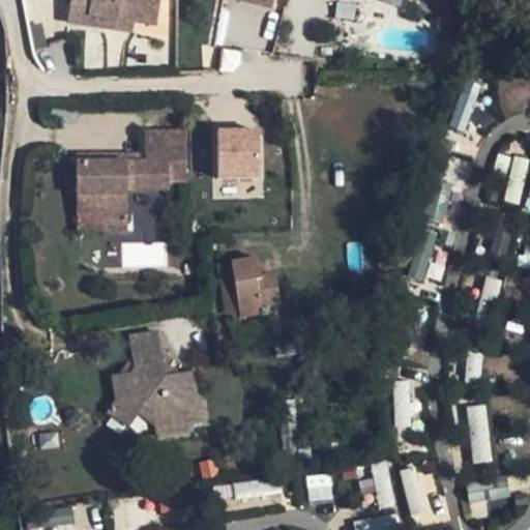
[(67,0),(63,27),(85,30),(86,18),(133,25),(154,27),(157,0),(67,0)]
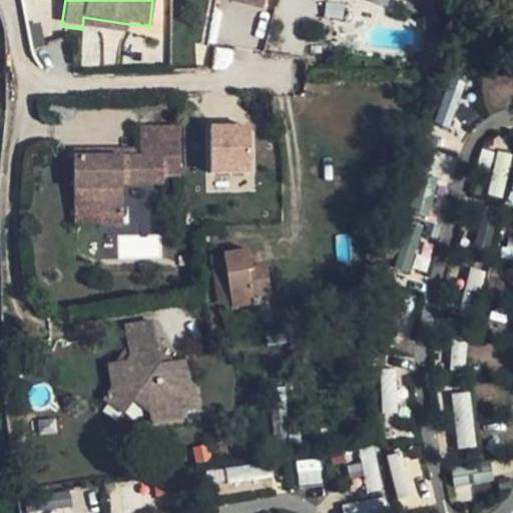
[(243,0),(242,6),(261,11),(263,0),(243,0)]
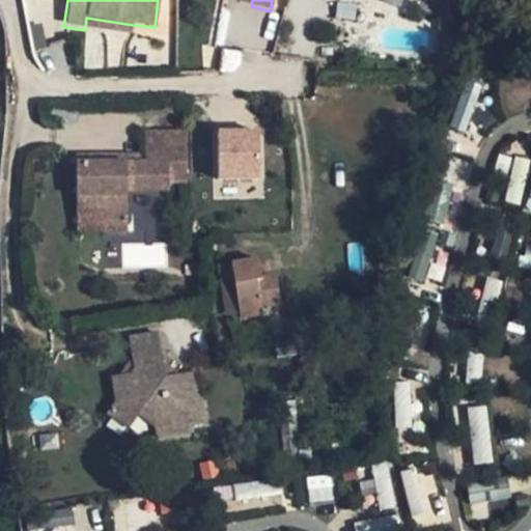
[(86,18),(85,30),(131,36),(133,25),(86,18)]
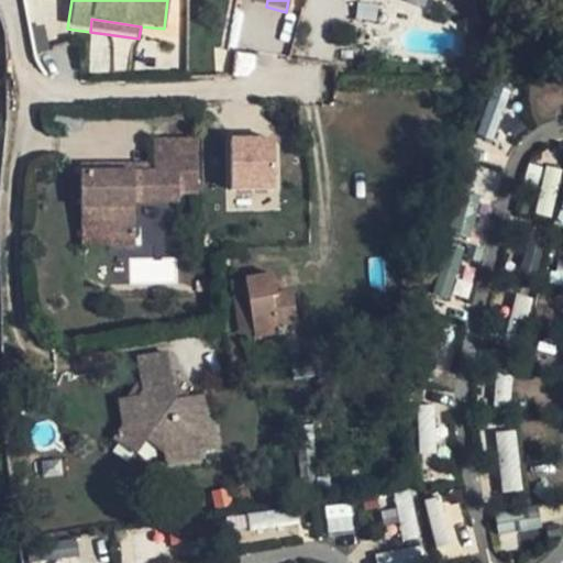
[(530,121),(562,120),(562,91),(562,84),(529,85),(530,121)]
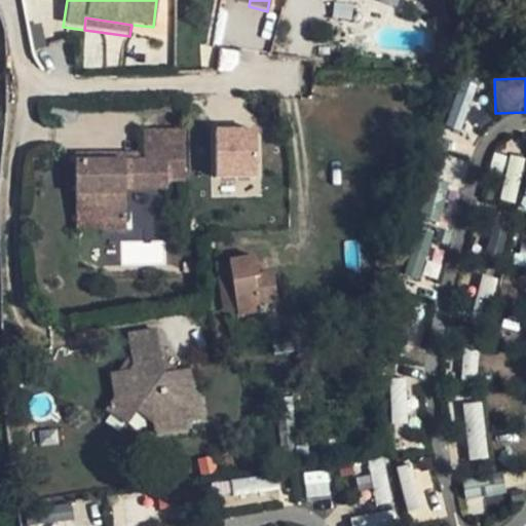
[(214,126),(215,177),(261,176),(260,125),(214,126)]
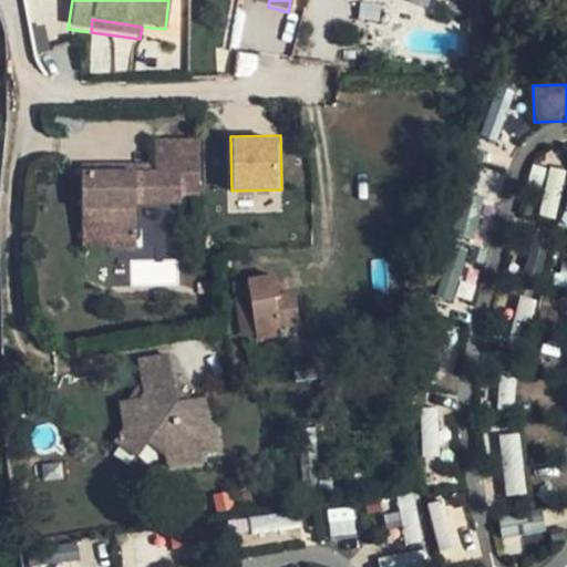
[(155,142),(154,163),(154,171),(82,172),(82,226),(109,226),(109,233),(136,234),(136,203),(182,202),(181,195),(199,194),(198,141),(155,142)]
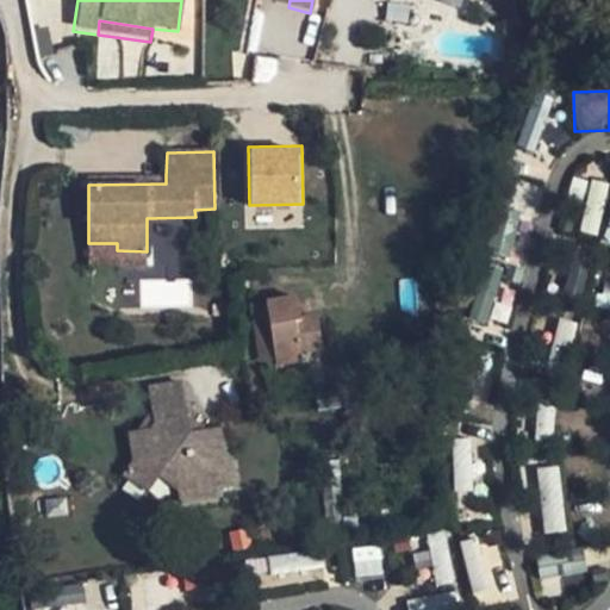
[(166,184),(166,175),(87,175),(88,185),(166,184)]
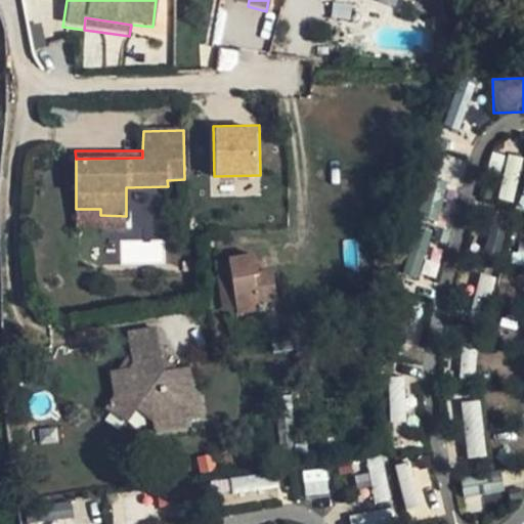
[(496,200),(514,203),(522,157),(490,151),(487,168),(503,171),(496,200)]
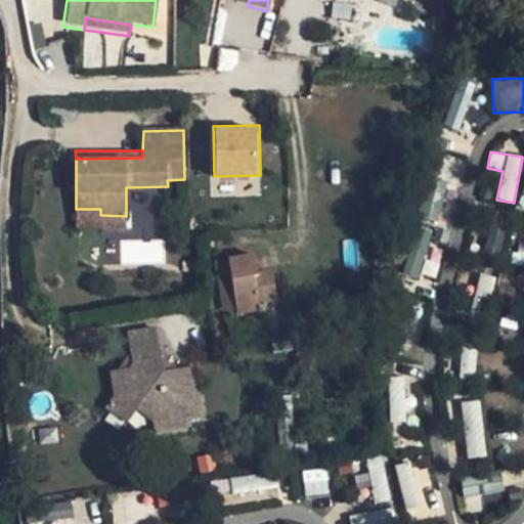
[(125,227),(126,216),(100,215),(100,209),(76,209),(76,227),(125,227)]
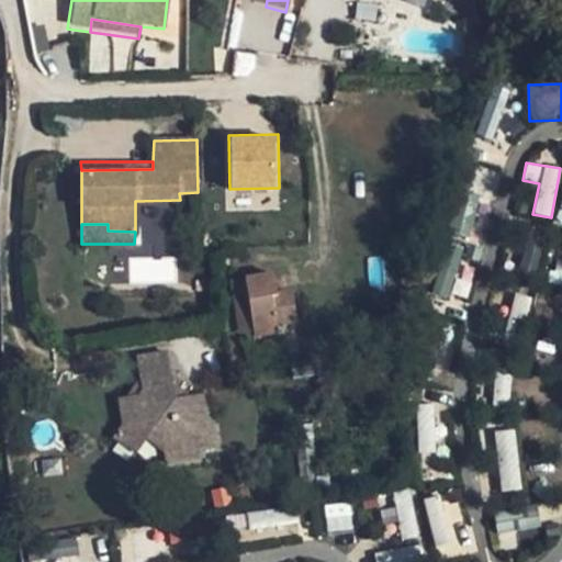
[(547,243),(527,238),(518,272),(537,278),(547,243)]
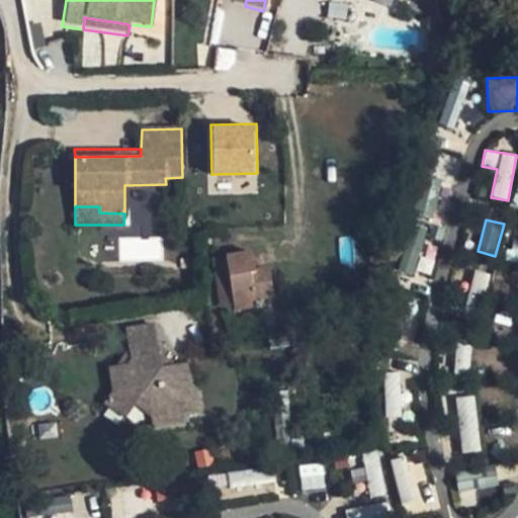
[(430,276),(435,250),(421,247),(424,235),(407,231),(399,270),(430,276)]
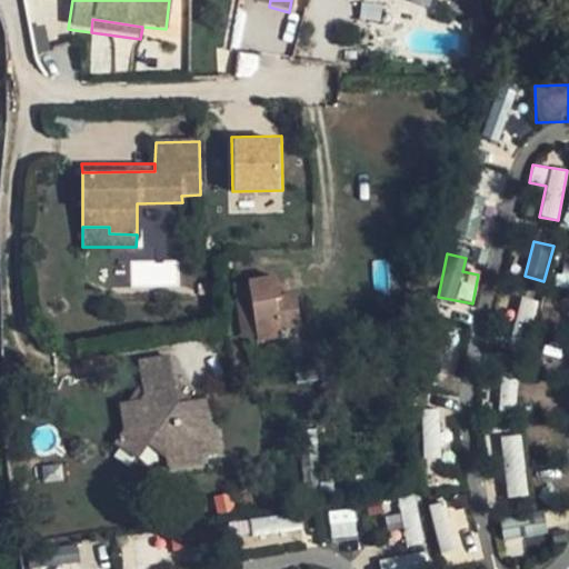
[(291,273),(278,277),(281,296),(295,293),(291,273)]
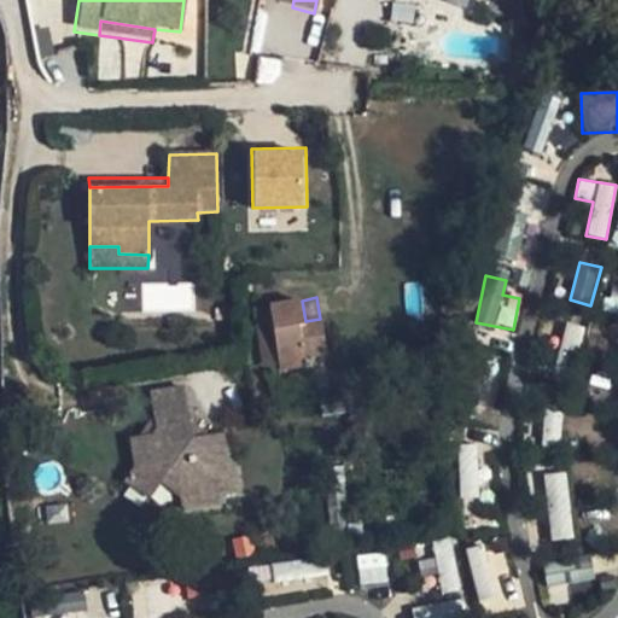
[(305,321),(302,301),(269,305),(269,313),(260,315),(263,345),(277,344),(279,361),(283,373),(305,368),(304,360),(326,356),(320,319),(305,321)]
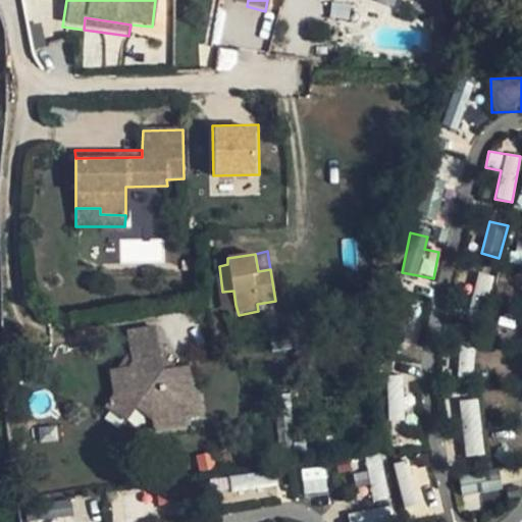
[(233,291),(222,292),(224,307),(236,305),(233,291)]
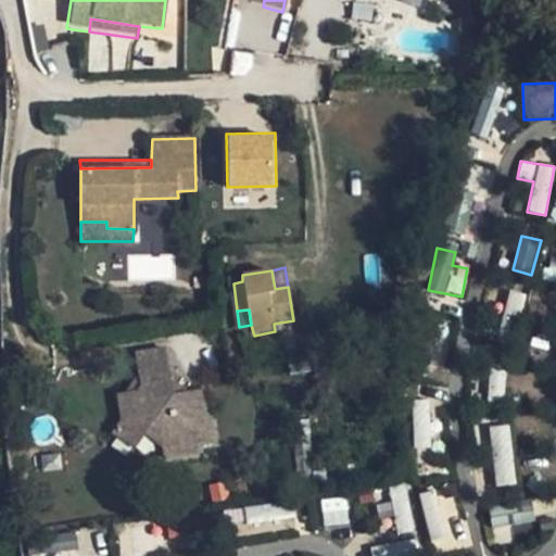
[(124,418),(140,416),(141,424),(165,442),(164,446),(164,452),(165,458),(202,453),(201,445),(217,442),(214,420),(207,421),(202,389),(176,393),(167,352),(137,357),(143,389),(140,394),(119,399),(124,418)]
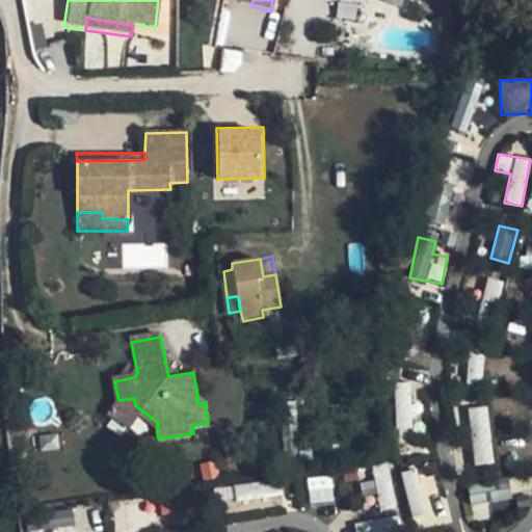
[(468,379),(482,380),(483,353),(469,352),(468,379)]
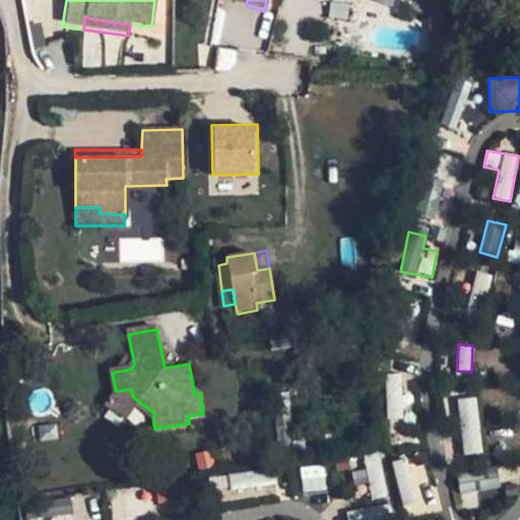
[(132,425),(153,423),(153,417),(154,413),(132,396),(131,389),(116,391),(106,406),(132,425)]
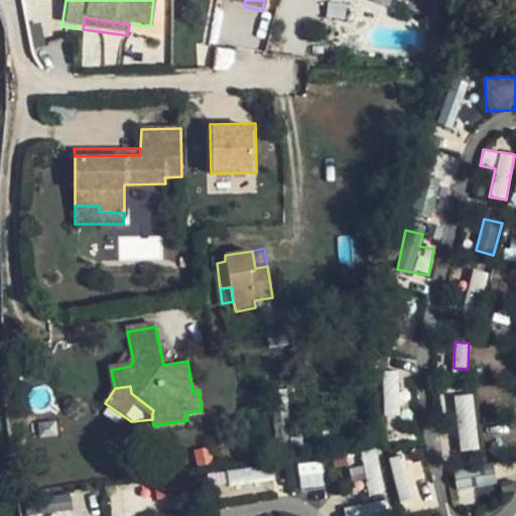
[(473,393),(454,395),(460,450),(479,448),(473,393)]
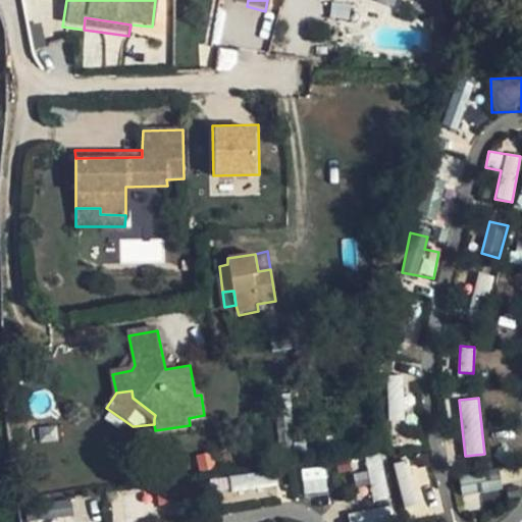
[(366,460),(373,501),(387,498),(380,458),(366,460)]
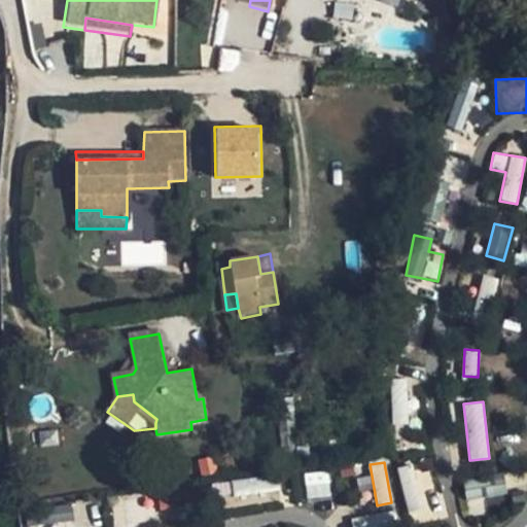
[(428,511),(415,463),(396,468),(411,516),(428,511)]
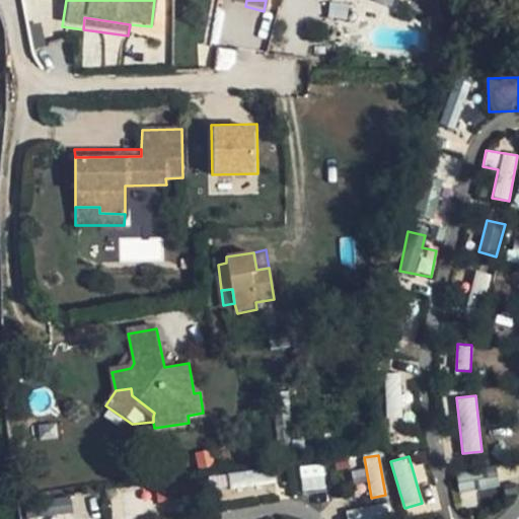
[(272,471),(218,475),(220,497),(225,497),(224,488),(273,484),(272,471)]
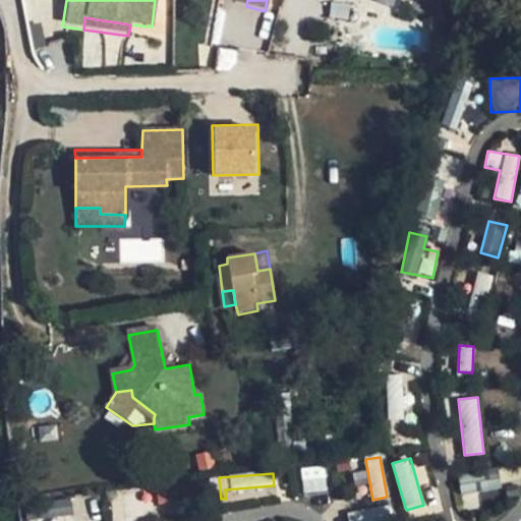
[(390,520),(386,504),(347,515),(348,520),(390,520)]
